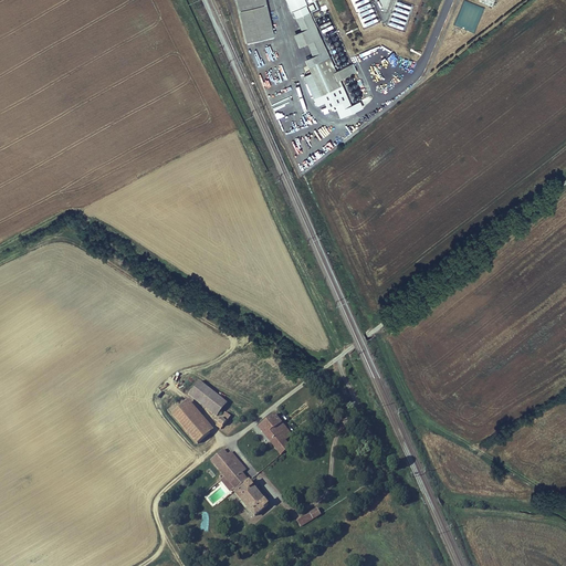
[(236,0),(247,43),(275,37),(265,0),(236,0)]
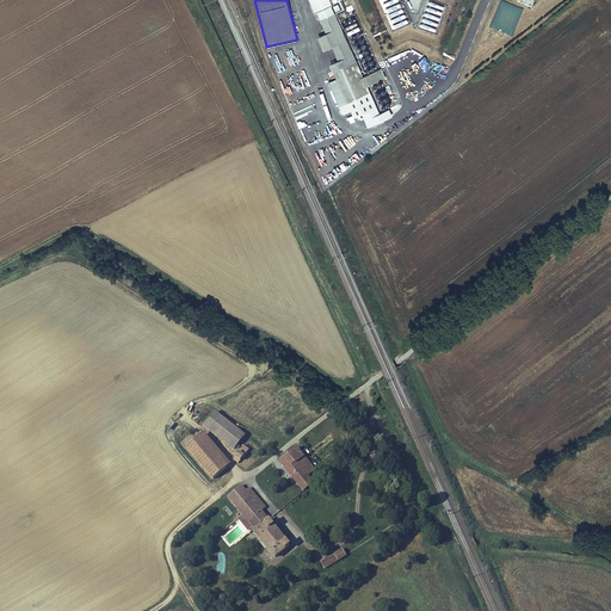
[(328,0),(308,0),(315,13),(316,12),(331,6),(332,6),(328,0)]
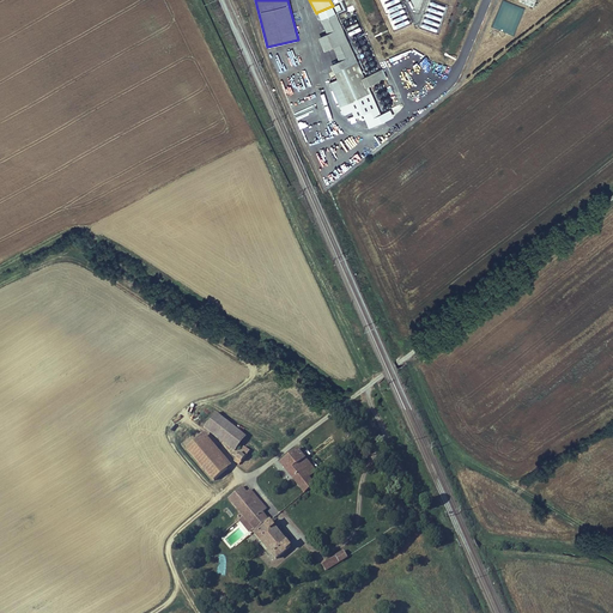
[(332,6),(317,12),(326,34),(341,26),(332,6)]
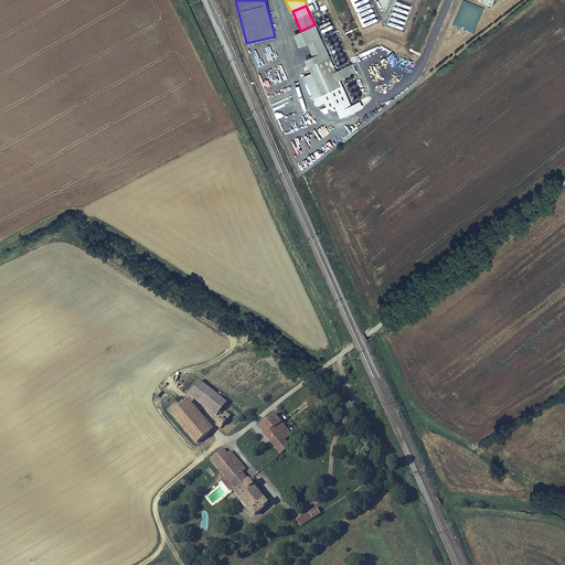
[(330,56),(315,24),(300,31),(291,34),(298,49),(308,44),(313,56),(305,61),(308,66),(330,56)]
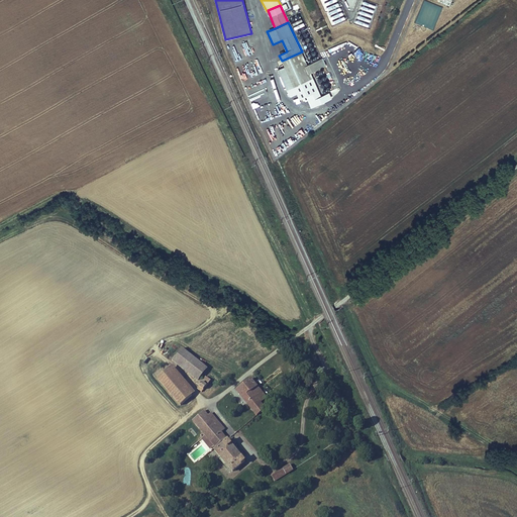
[(308,66),(302,52),(282,61),(284,67),(278,70),(289,97),(297,94),(299,100),(306,97),(311,109),(331,99),(329,93),(321,96),(311,74),(326,66),(323,59),(308,66)]
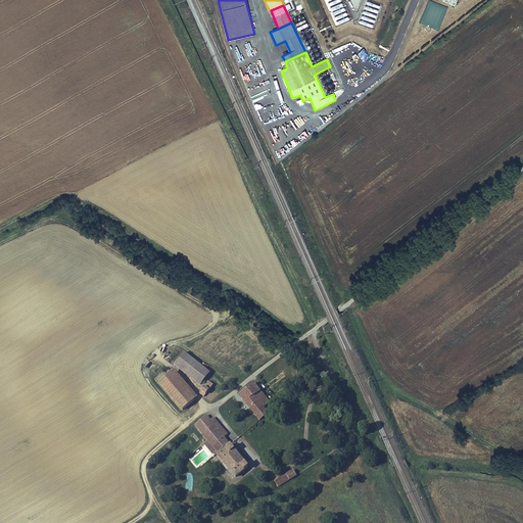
[(175,364),(202,385),(199,389),(201,390),(199,393),(204,397),(215,385),(209,381),(206,385),(204,382),(211,373),(185,351),(175,364)]
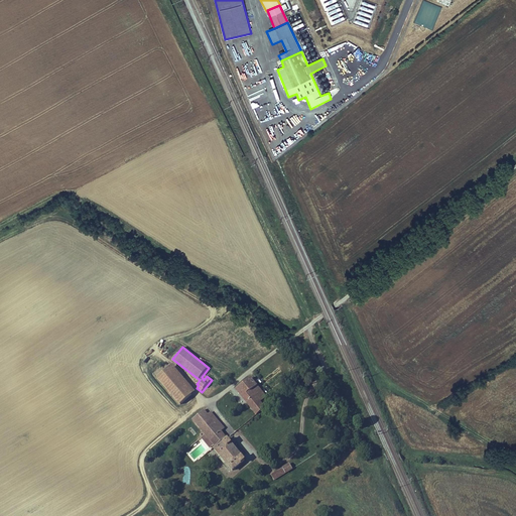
[(168,367),(157,376),(181,405),(192,395),(168,367)]
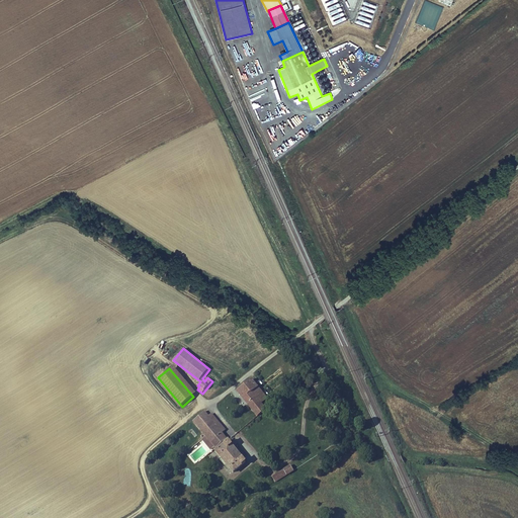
[(268,400),(251,379),(237,392),(258,417),(266,411),(261,406),(268,400)]
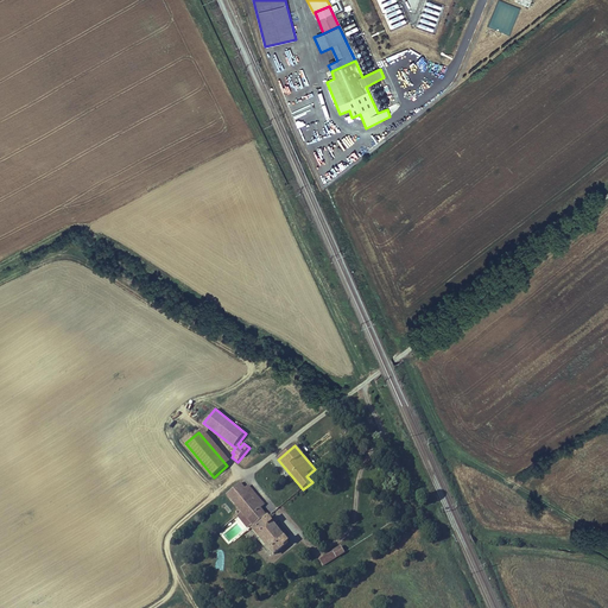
[(241,485),(228,494),(242,511),(236,515),(247,527),(249,526),(252,529),(267,517),(261,508),(265,506),(248,487),(245,489),(241,485)]
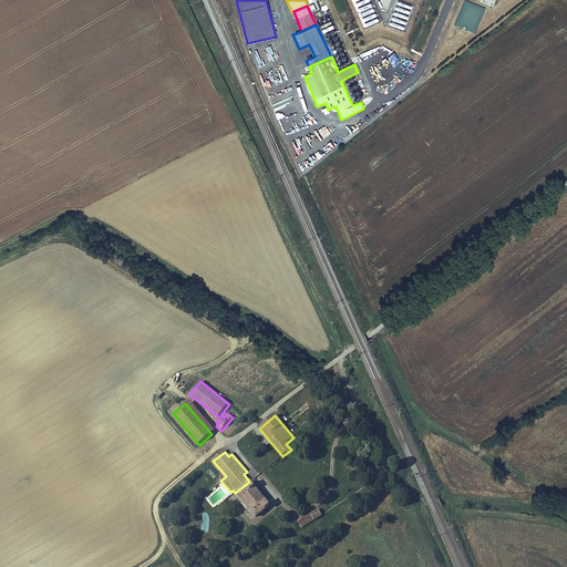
[(251,483),(237,494),(256,517),(269,506),(251,483)]
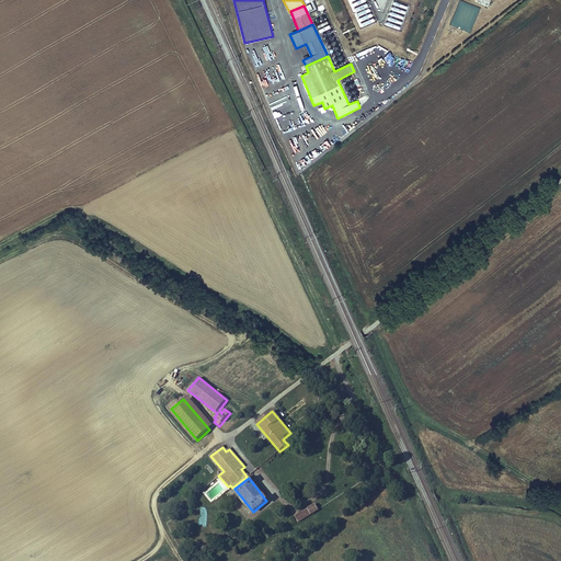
[(319,510),(316,504),(295,517),(299,523),(319,510)]
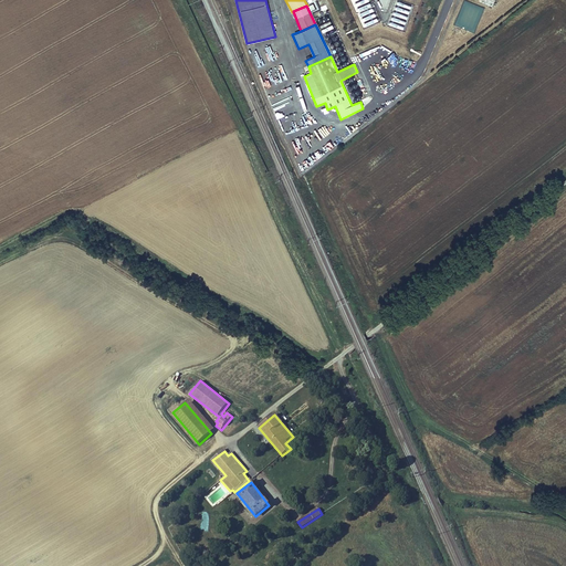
All buildings are outlined.
